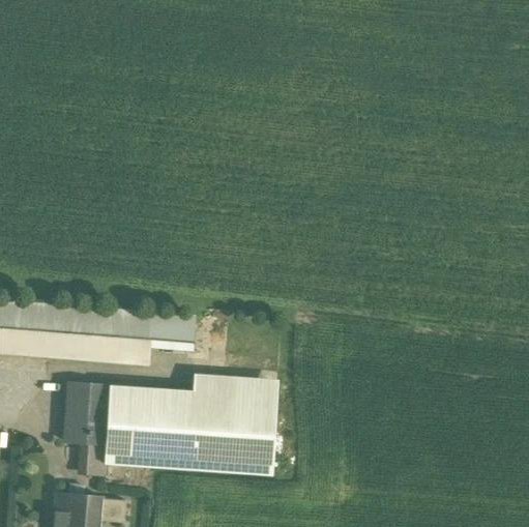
[(195,316),(0,299),(0,351),(149,363),(150,342),(193,345),(195,316)]
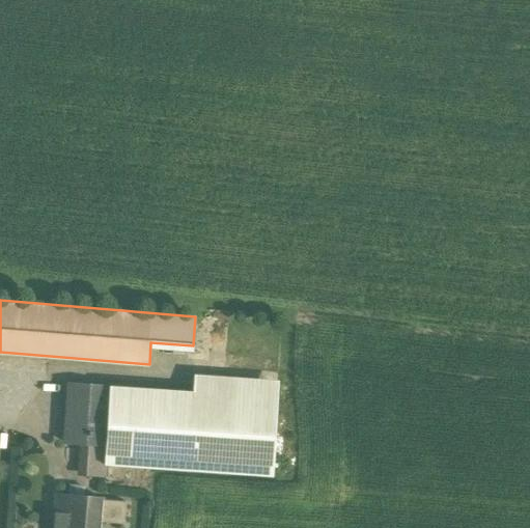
[(194,391),(278,396),(279,381),(194,374),(194,391)]
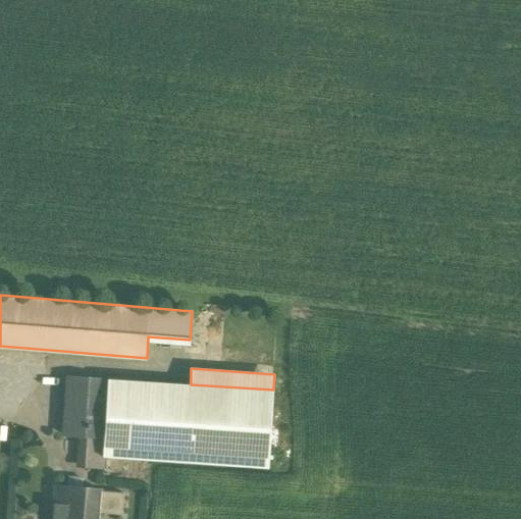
[(105,421),(108,378),(69,375),(65,433),(79,434),(104,436),(105,421)]
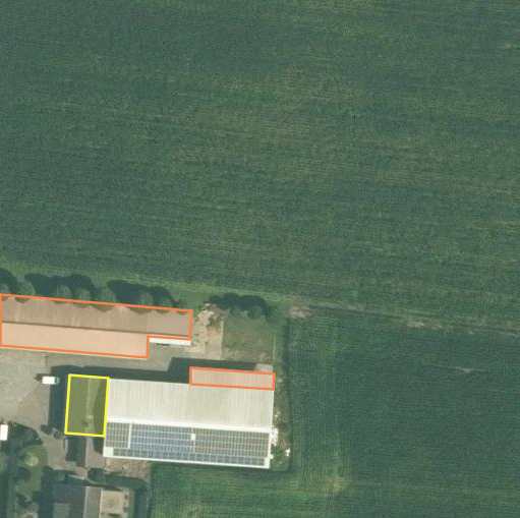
[(190,384),(108,378),(105,420),(104,436),(103,454),(268,466),(273,389),(190,384)]
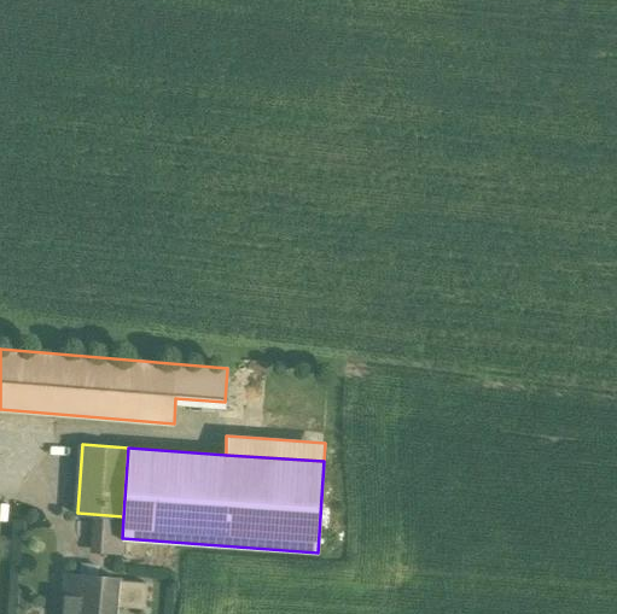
[(122,538),(123,516),(93,514),(91,550),(121,553),(122,538)]
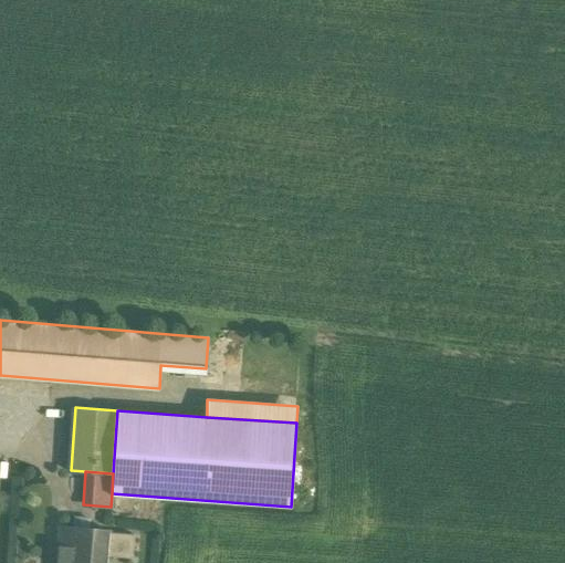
[(75,515),(74,525),(89,528),(90,517),(75,515)]
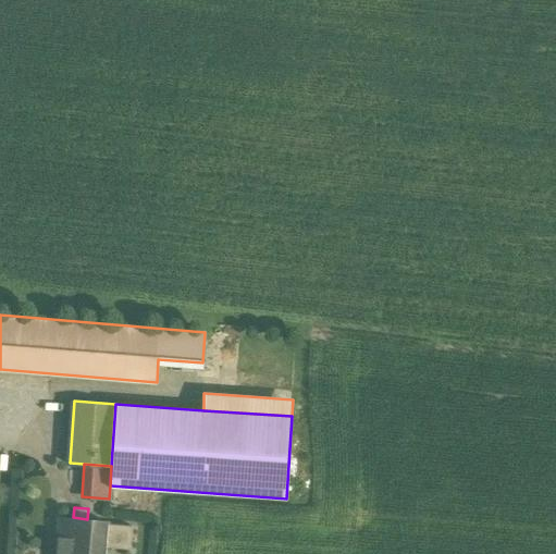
[(73,517),(61,516),(57,553),(99,553),(100,545),(107,546),(131,549),(133,525),(107,522),(108,520),(87,519),(73,517)]
